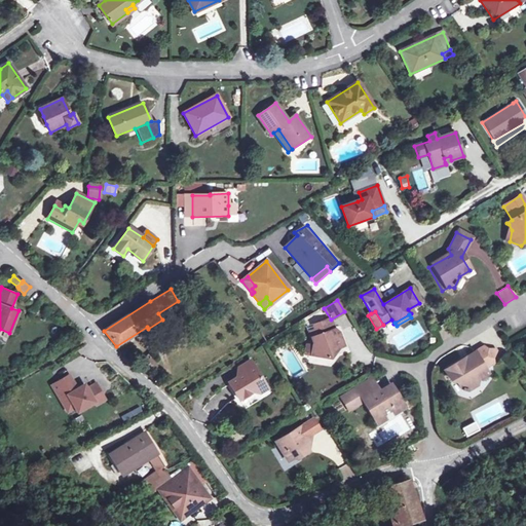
[(307,332),(311,342),(310,357),(327,359),(332,351),(343,347),(338,332),(335,333),(329,318),(311,325),(313,330),(307,332)]
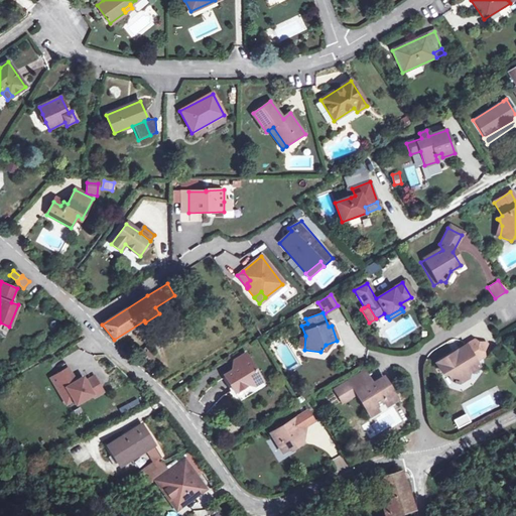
[(482,355),(475,344),(474,342),(435,364),(441,375),(445,372),(452,382),(454,383),(453,385),(458,386),(459,385),(460,385),(468,380),(470,373),(478,367),(475,362),(483,357),(482,355)]
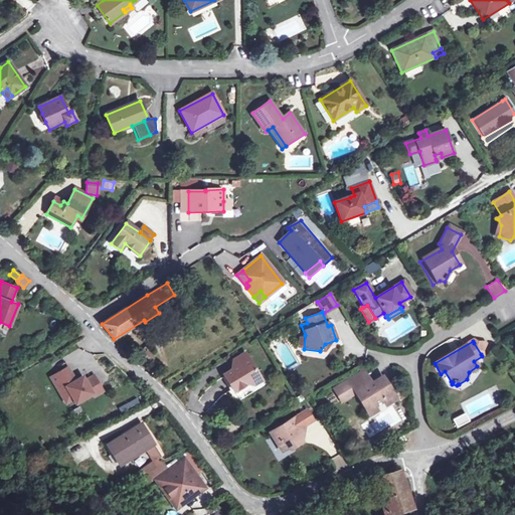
[(486,344),(474,343),(481,354),(486,344)]
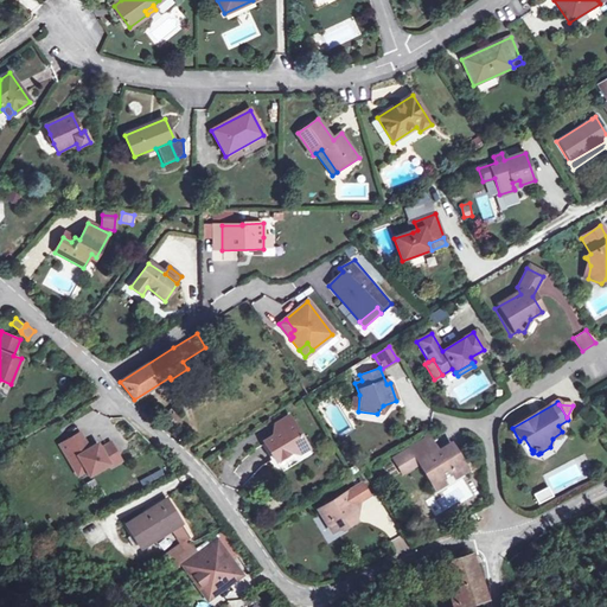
[(266,440),(291,425),(285,416),(270,426),(266,440)]
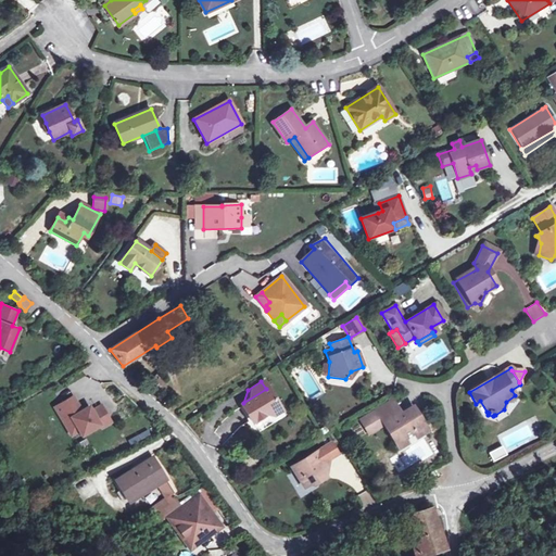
[(281,413),(266,389),(243,403),(234,409),(245,428),(261,419),(272,419),(281,413)]
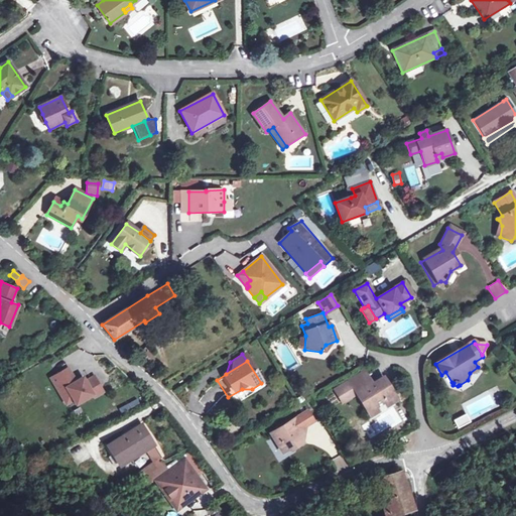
[(67,369),(50,378),(65,404),(73,400),(75,405),(91,395),(93,398),(102,393),(93,377),(84,382),(82,378),(75,382),(67,369)]
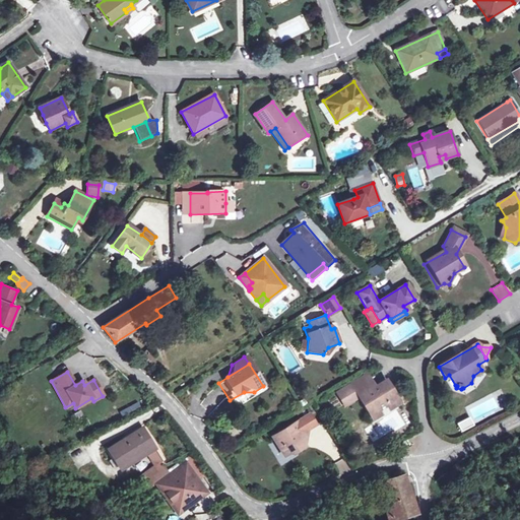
[(368,375),(363,378),(370,390),(376,387),(368,375)]
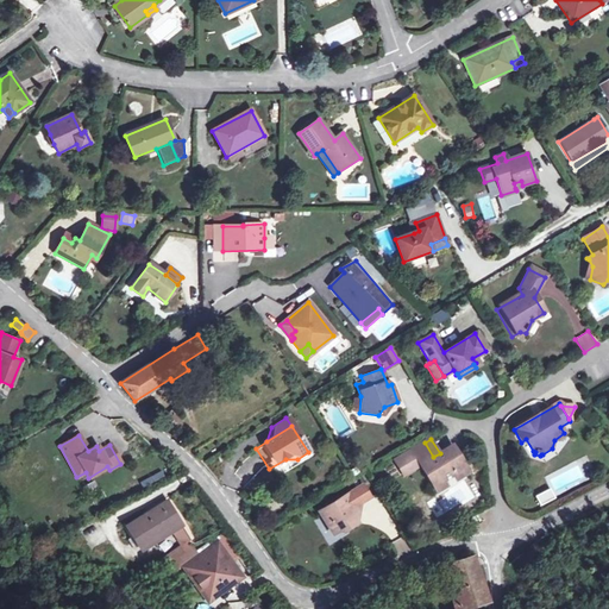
[(450,446),(440,453),(433,457),(425,443),(409,452),(419,466),(432,488),(441,482),(451,476),(454,482),(466,475),(450,446)]
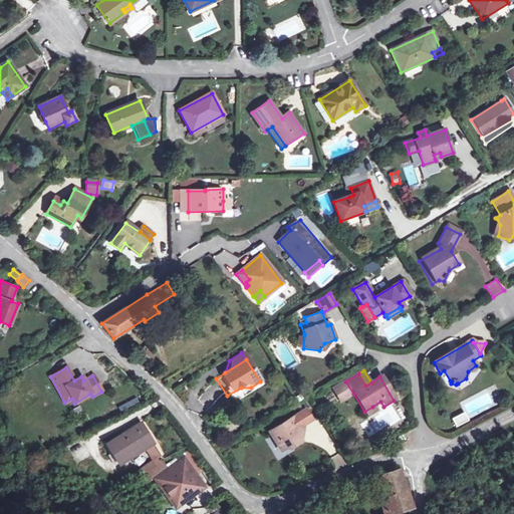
[(345,381),(341,383),(347,392),(336,398),(339,403),(353,394),(345,381)]
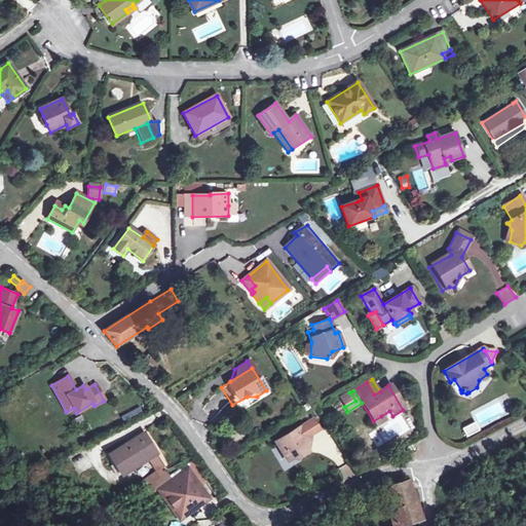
[(349,392),(339,399),(344,407),(355,401),(349,392)]
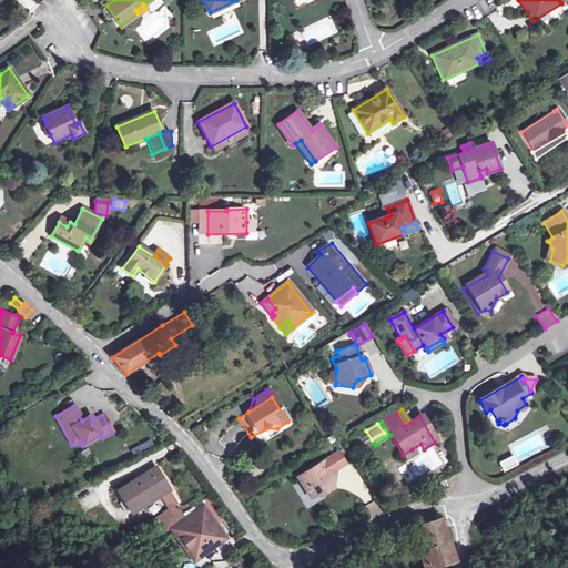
[(415,455),(412,449),(403,455),(405,460),(415,455)]
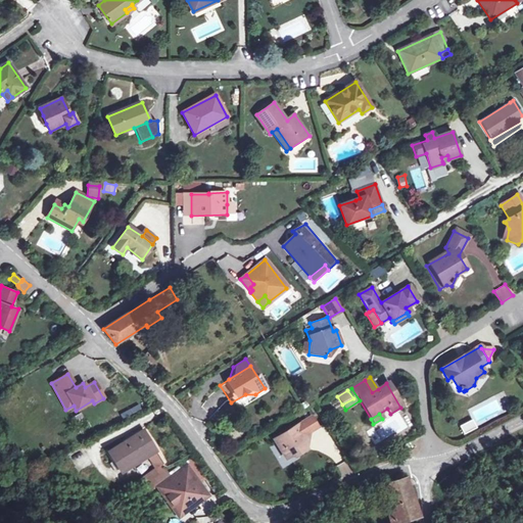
[(310,418),(301,422),(308,433),(316,429),(310,418)]
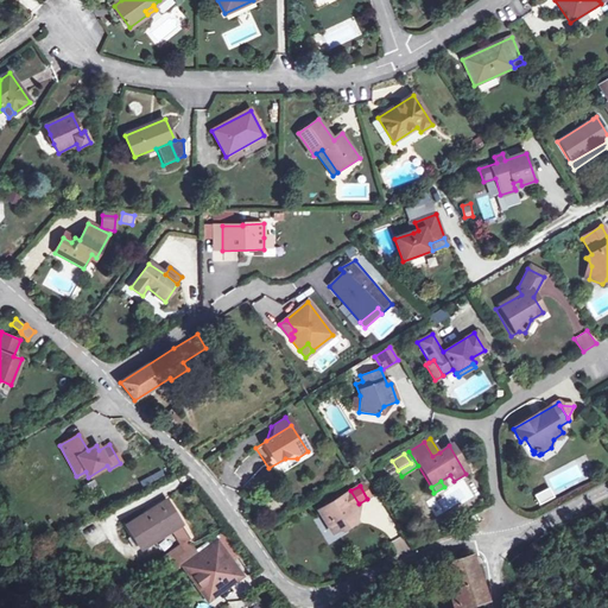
[(329,523),(334,532),(343,526),(346,530),(356,524),(349,511),(359,505),(359,504),(350,491),(317,510),(325,525),(329,523)]
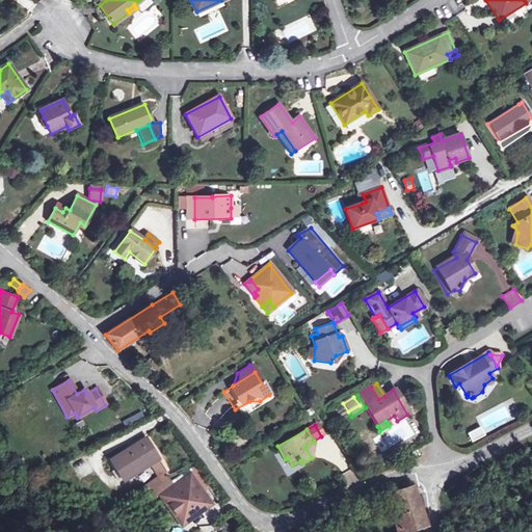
[(481,430),(474,434),(477,440),(484,435),(481,430)]
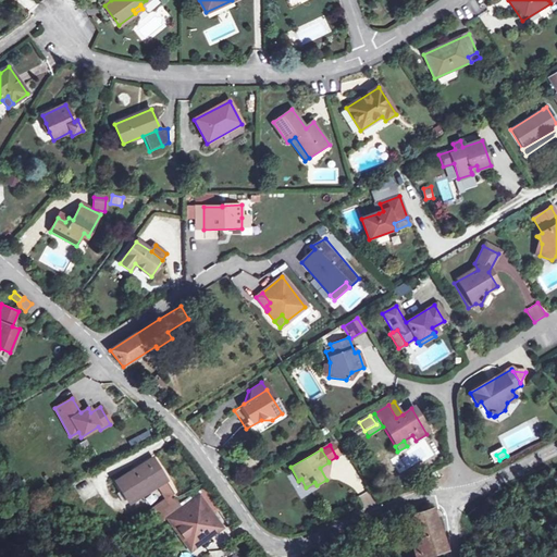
[(163,478),(151,458),(113,481),(125,500),(157,481),(163,478)]
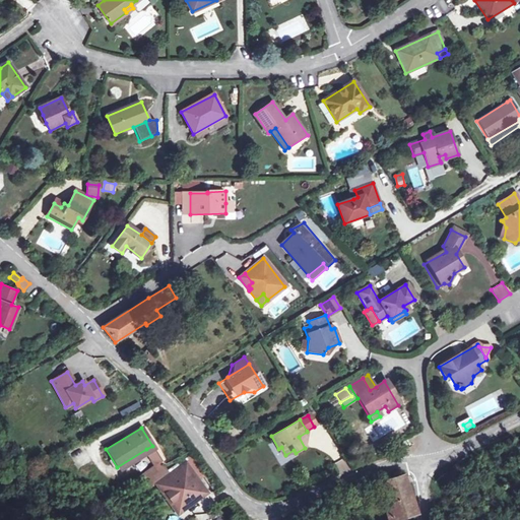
[(100,449),(93,440),(81,447),(87,456),(100,449)]
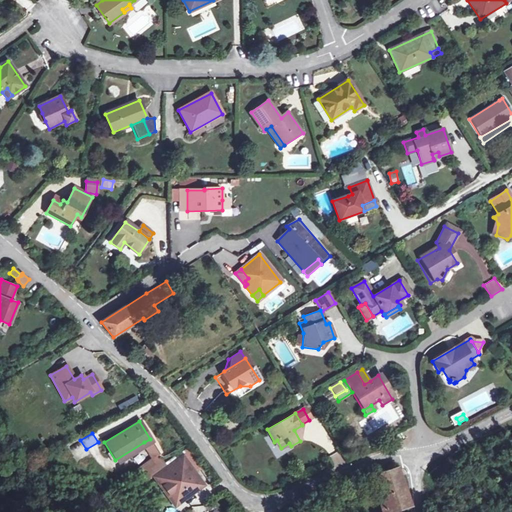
[(150,439),(144,442),(153,456),(158,453),(150,439)]
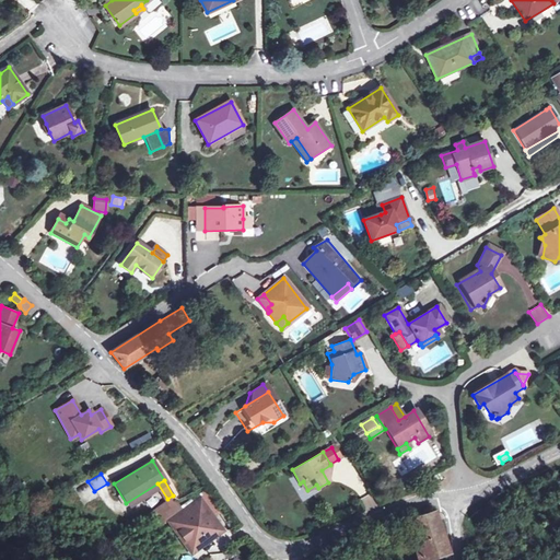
[(160,524),(183,510),(173,496),(167,499),(150,510),(160,524)]
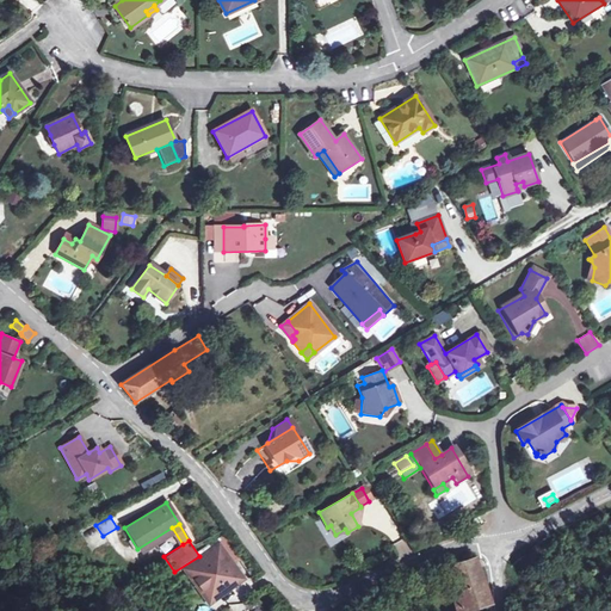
[(220,544),(197,560),(202,566),(197,569),(211,590),(227,579),(232,585),(244,576),(220,544)]
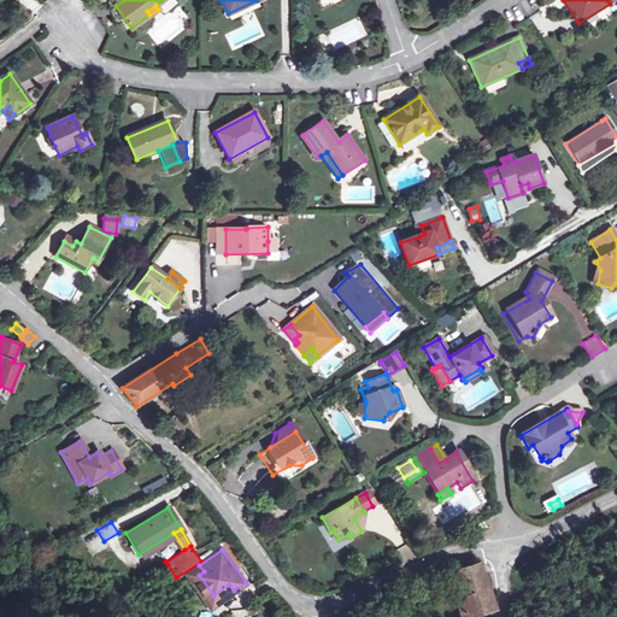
[(469,616),(495,609),(479,563),(452,573),(465,616),(469,616)]
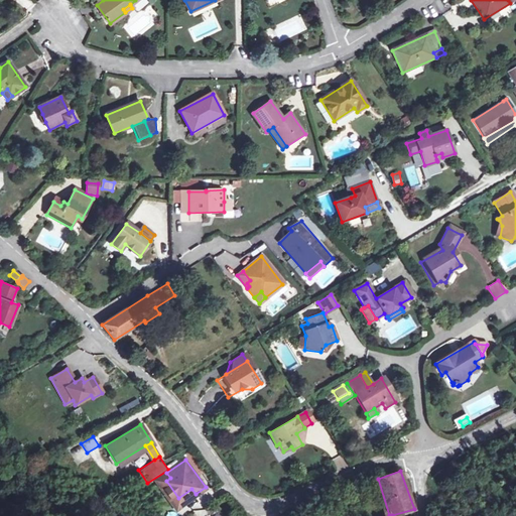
[(170,478),(166,473),(158,479),(177,507),(196,494),(191,489),(178,498),(166,481),(170,478)]
